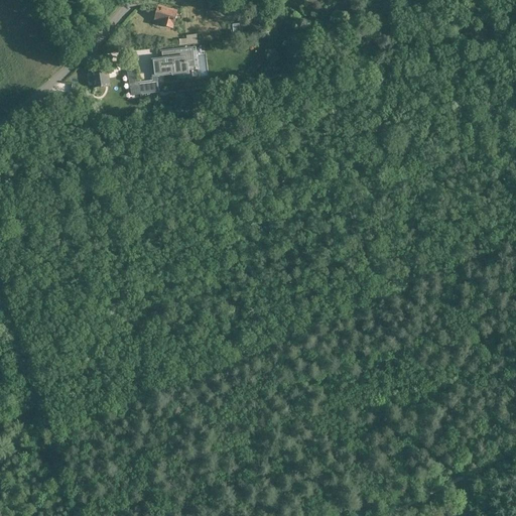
[(177,11),(159,5),(154,20),(162,22),(161,25),(173,28),(177,11)]
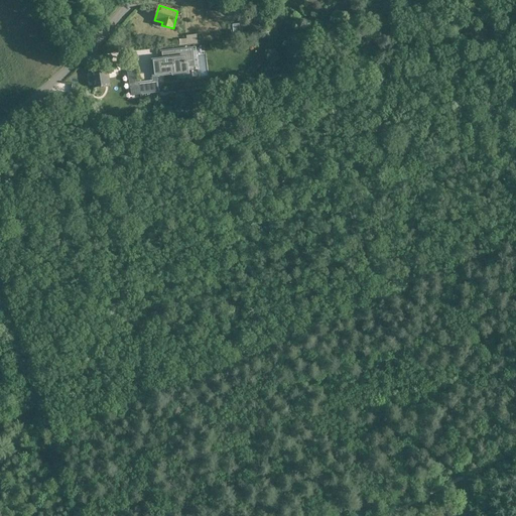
[(231,27),(232,37),(242,36),(241,26),(231,27)]
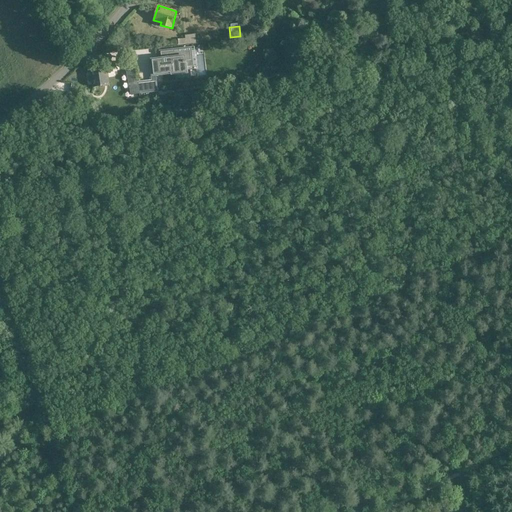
[(178,39),(179,45),(197,43),(196,34),(185,35),(185,39),(178,39)]
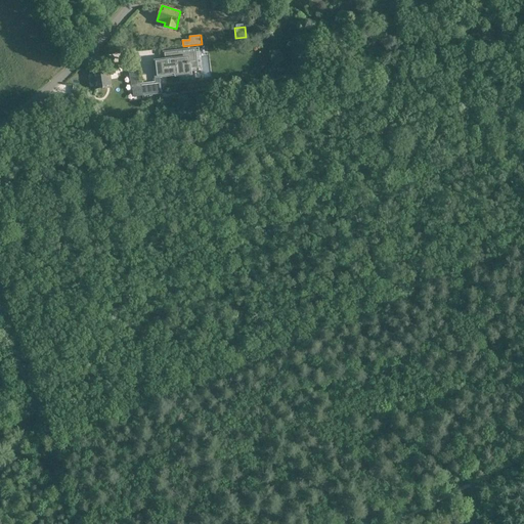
[(161,64),(156,64),(158,77),(189,73),(188,64),(190,64),(190,62),(195,61),(194,50),(165,53),(165,60),(161,61),(161,64)]
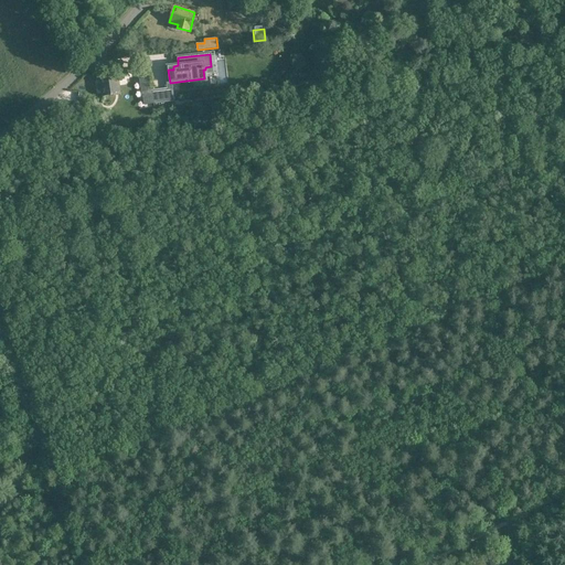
[(116,74),(100,77),(103,96),(118,94),(116,74)]
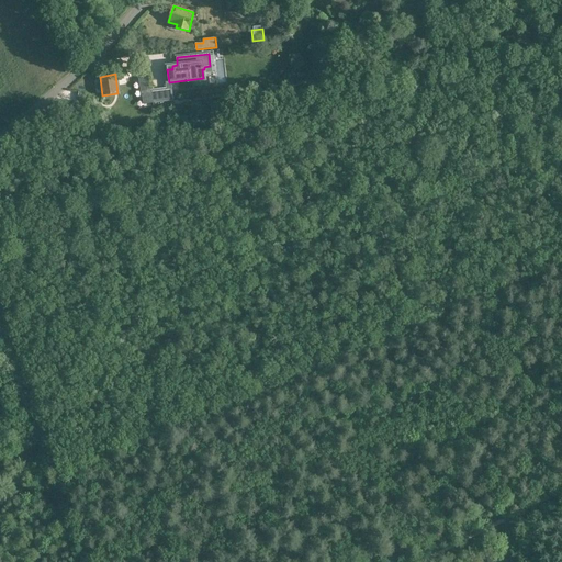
[(138,98),(119,101),(121,110),(141,107),(139,102),(138,98)]
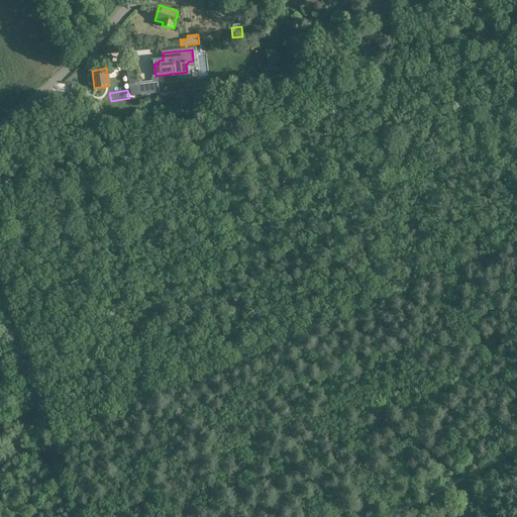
[(137,91),(130,93),(131,100),(139,98),(137,91)]
